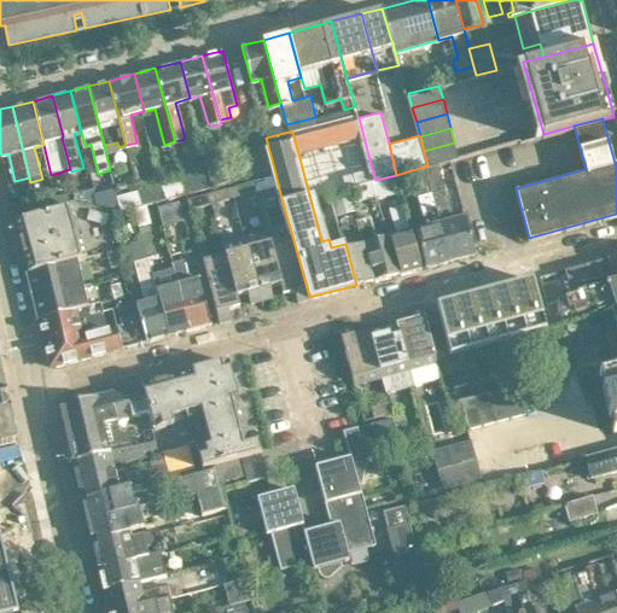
[(267,142),(250,147),(254,164),(256,173),(274,169),(267,142)]
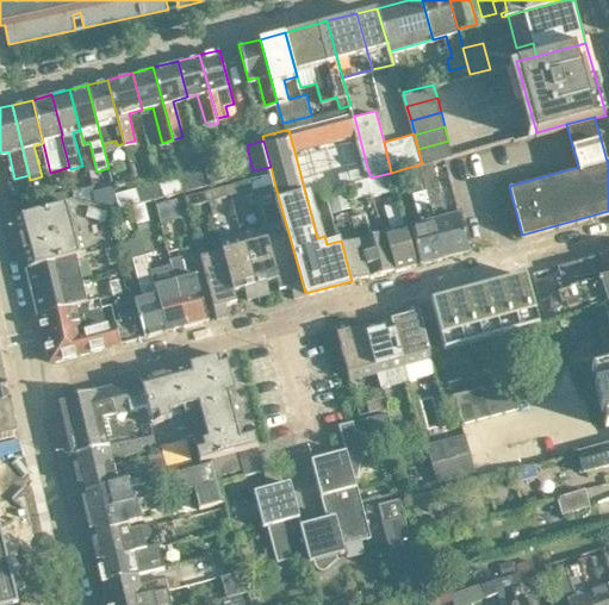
[(452,155),(448,141),(418,149),(422,163),(434,160),(452,155)]
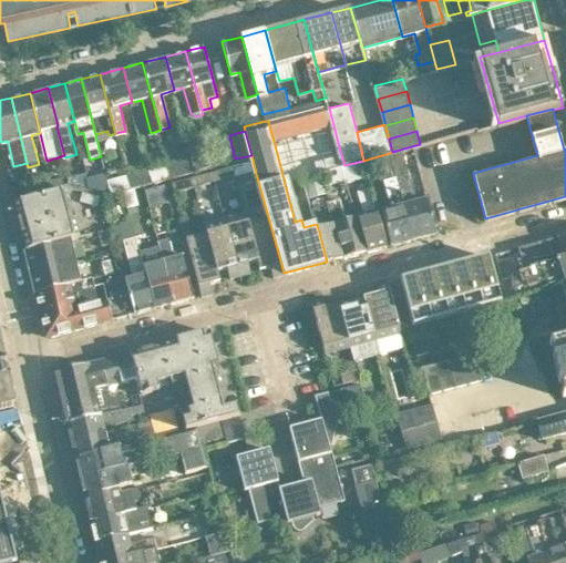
[(394,173),(395,175),(413,238),(436,232),(428,197),(417,201),(409,172),(403,149),(392,152),(389,153),(390,153),(394,173)]
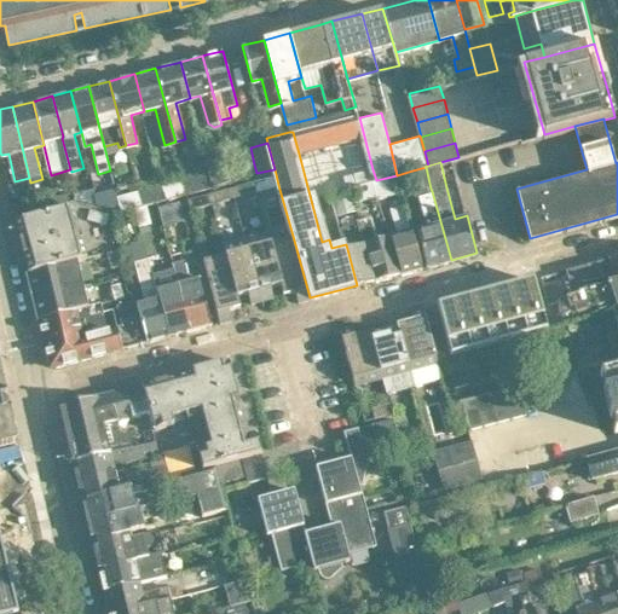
[(236,179),(234,171),(232,164),(209,171),(213,185),(236,179)]
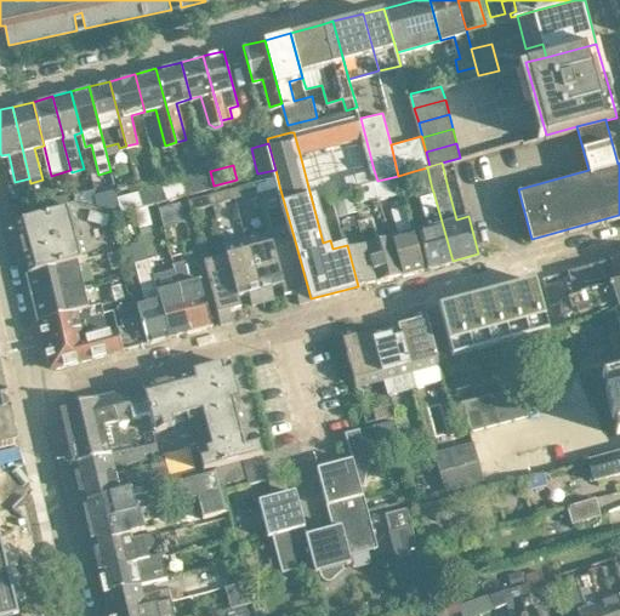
[(427,167),(414,171),(420,192),(432,189),(427,167)]
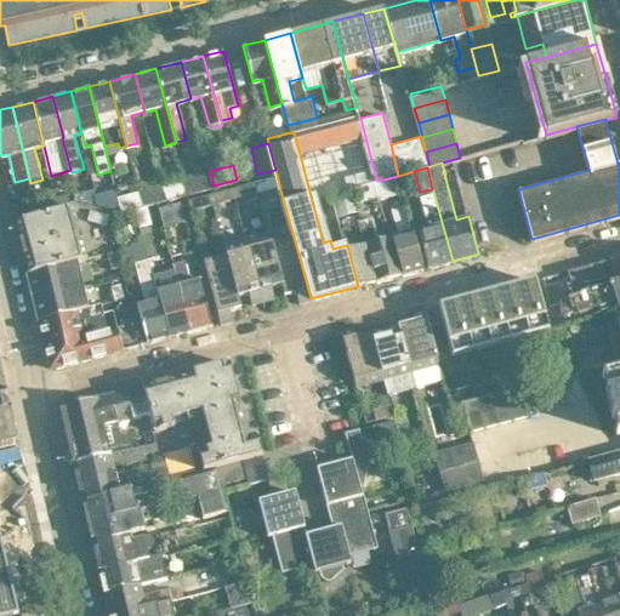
[(374,170),(345,177),(348,189),(352,188),(374,182),(377,181),(374,170)]
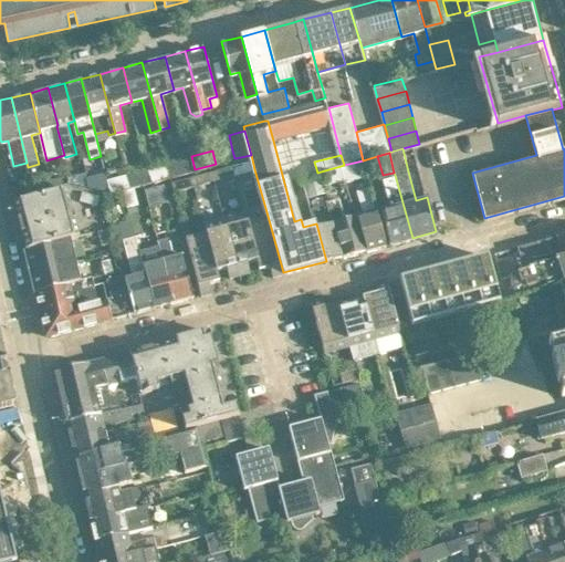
[(173,176),(195,169),(191,156),(168,162),(173,176)]
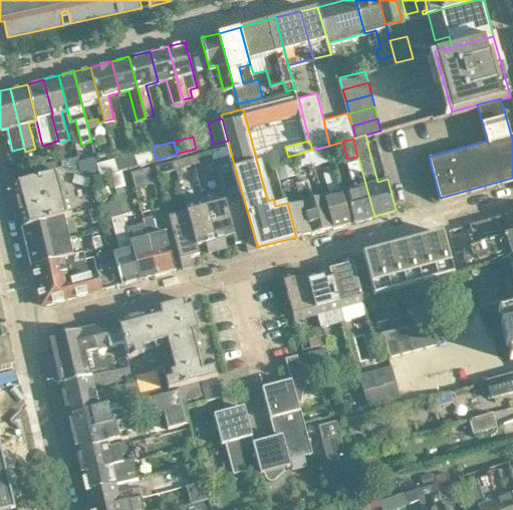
[(223,147),(212,150),(214,158),(231,154),(229,145),(223,147)]
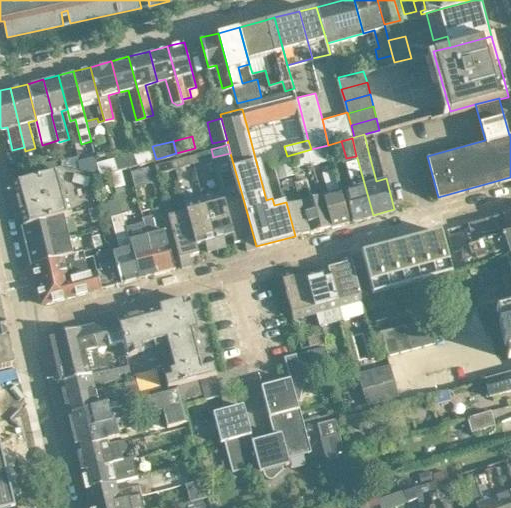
[(328,145),(311,149),(308,150),(311,163),(312,164),(332,158),(328,145)]
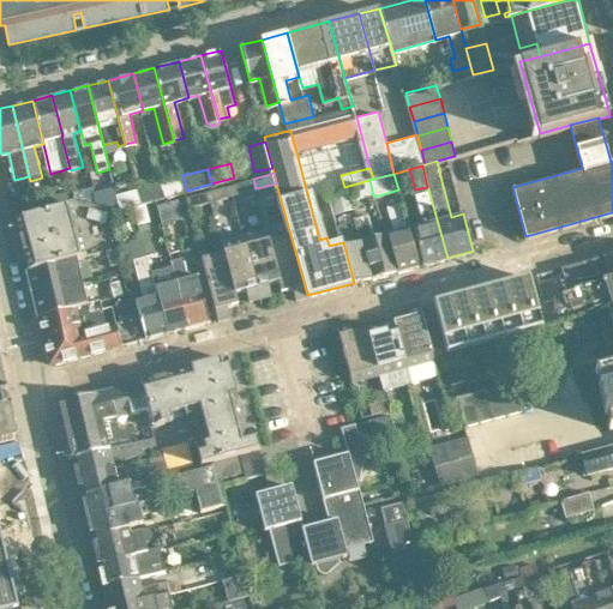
[(180,176),(160,181),(163,197),(180,192),(184,191),(180,176)]
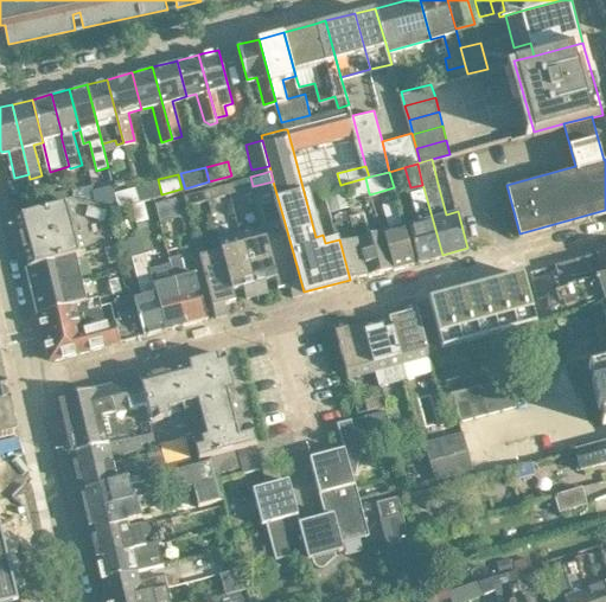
[(250,177),(234,180),(236,191),(253,186),(250,177)]
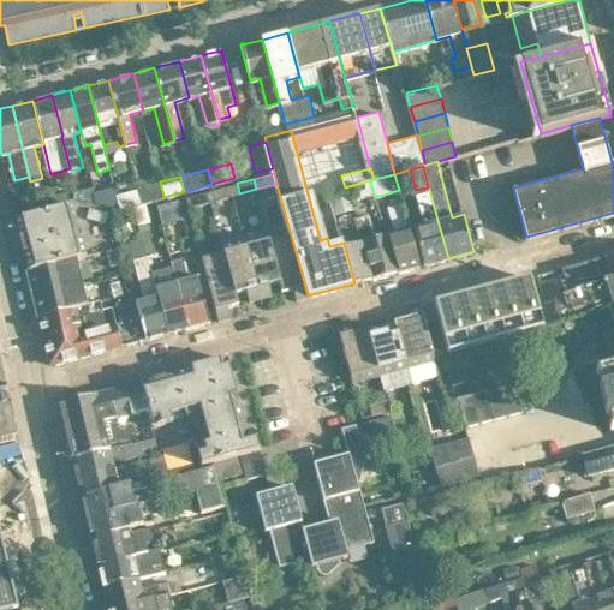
[(370,180),(349,186),(349,189),(352,201),(374,196),(370,180)]
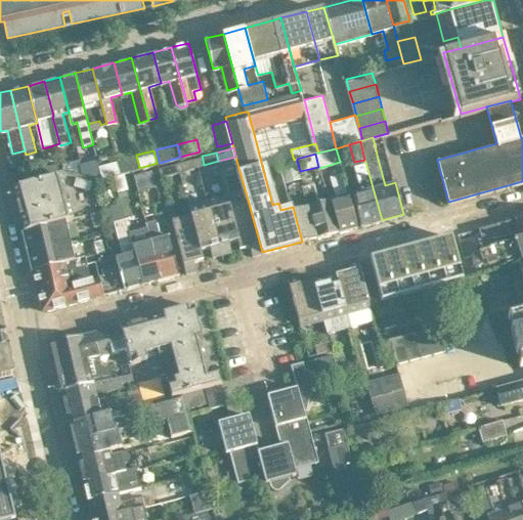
[(139,168),(136,155),(117,161),(120,173),(125,172),(139,168)]
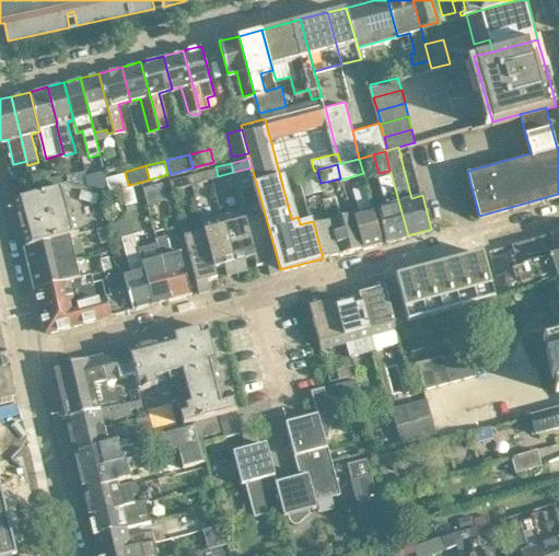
[(86,169),(69,174),(70,178),(90,184),(88,173),(86,169)]
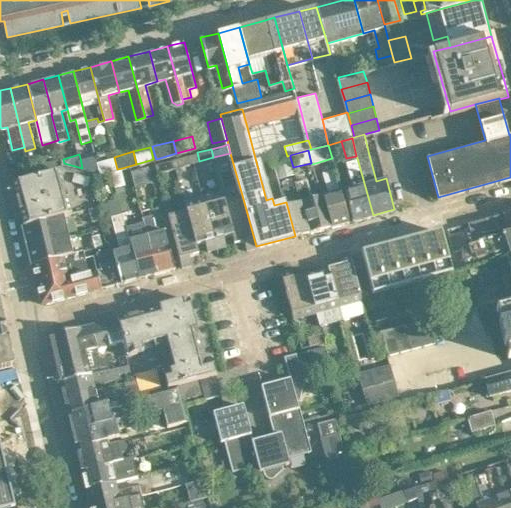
[(98,168),(96,161),(95,154),(80,158),(82,168),(92,170),(98,168)]
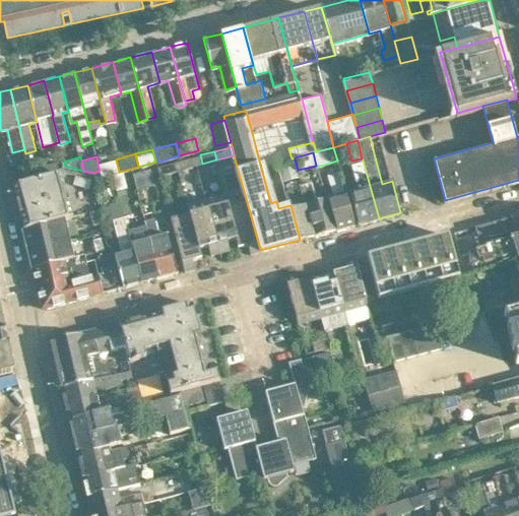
[(195,156),(177,160),(179,170),(197,165),(195,156)]
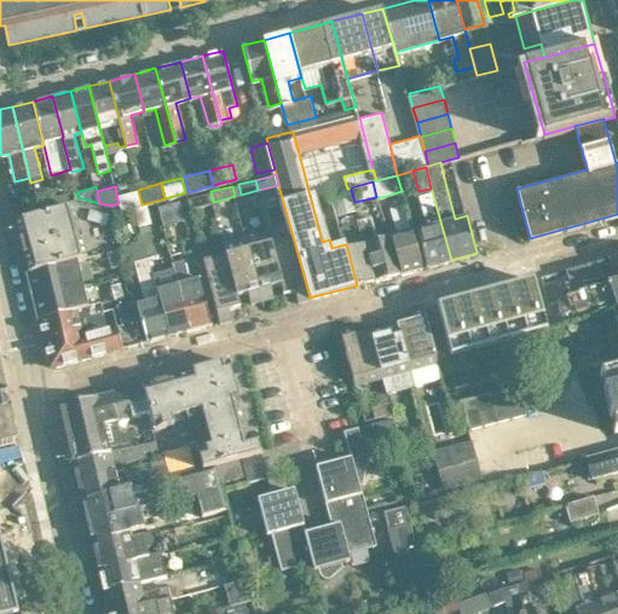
[(142,204),(138,190),(116,195),(119,203),(120,210),(136,206),(142,204)]
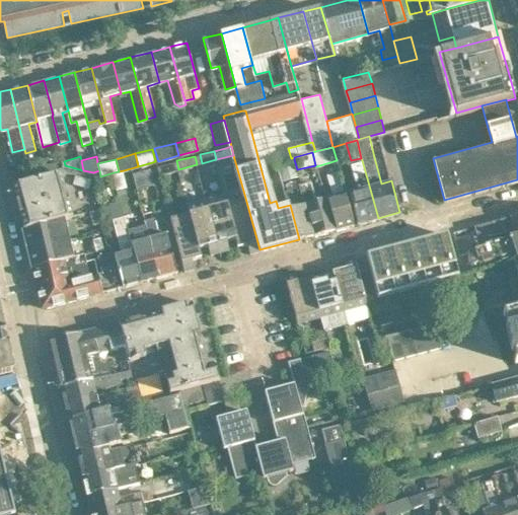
[(294,159),(279,163),(284,179),(298,175),(297,169),(294,159)]
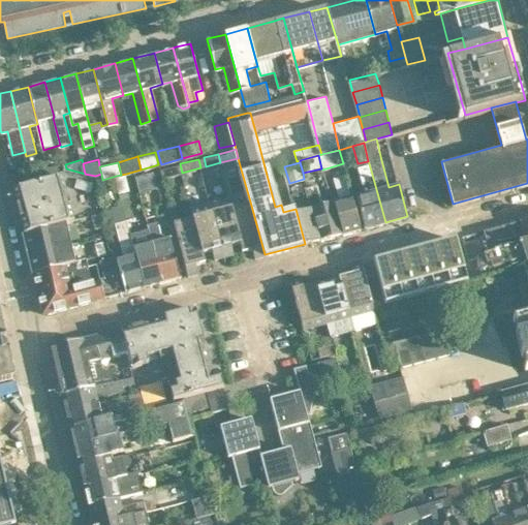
[(162,178),(182,173),(180,163),(160,168),(162,178)]
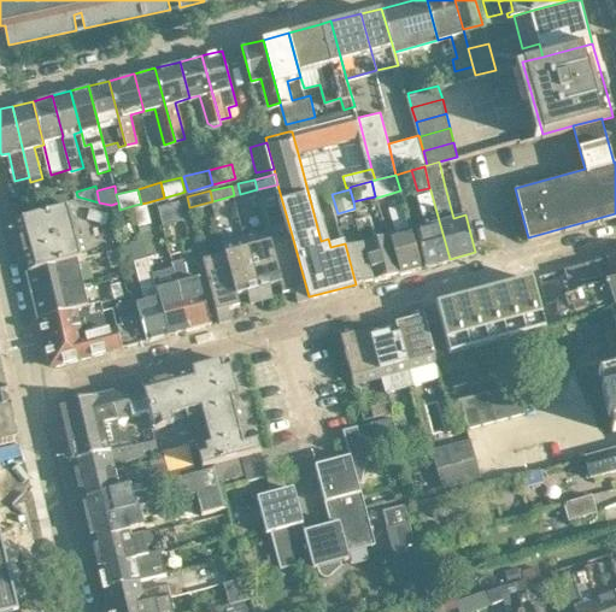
[(450,259),(430,190),(417,194),(426,225),(416,228),(426,265),(450,259)]
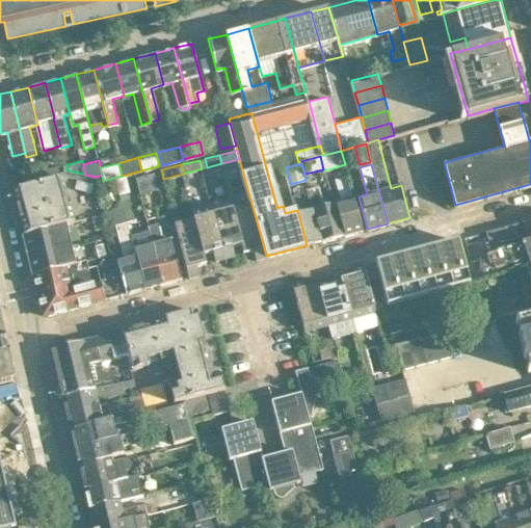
[(50,175),(60,172),(58,165),(48,168),(50,175)]
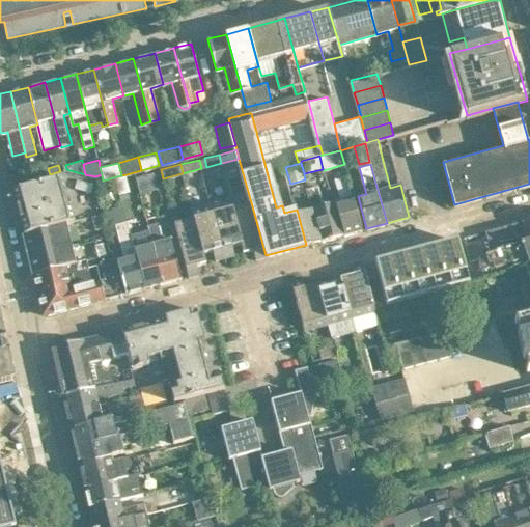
[(141,170),(134,172),(139,192),(161,186),(156,166),(141,170)]
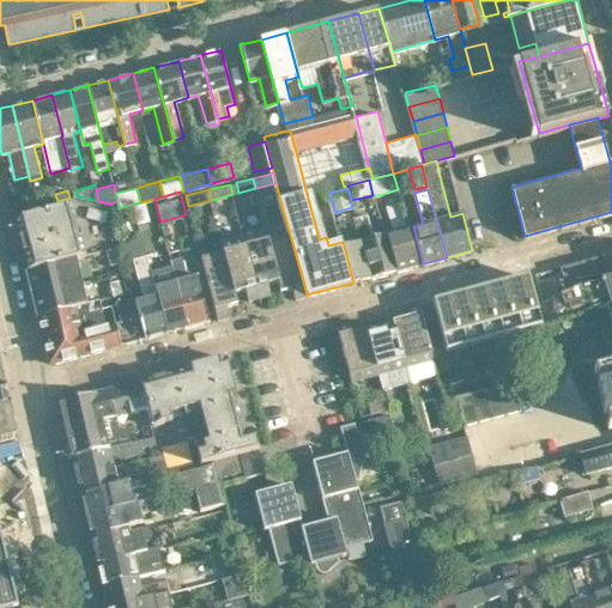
[(140,202),(134,204),(139,224),(151,220),(146,201),(140,202)]
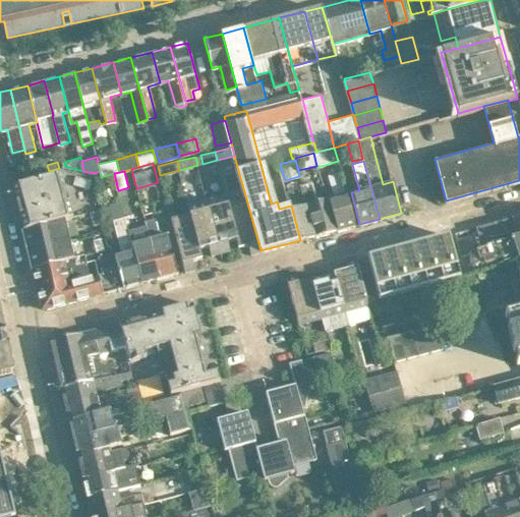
[(335,196),(326,198),(335,231),(355,225),(341,171),(329,174),(335,196)]
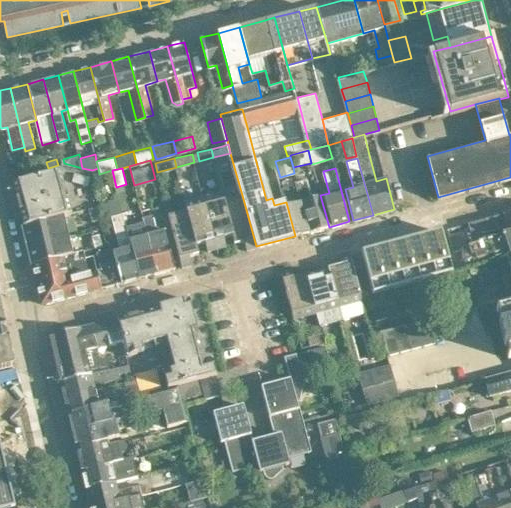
[(60,169),(13,181),(25,224),(63,214),(71,212),(60,169)]
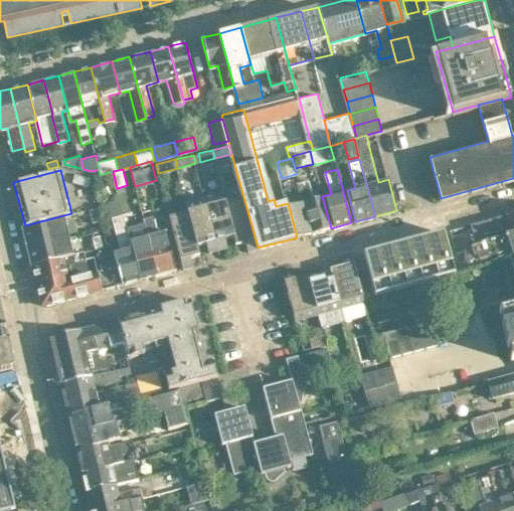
[(299,183),(304,201),(312,233),(331,228),(322,196),(314,198),(309,180),(299,183)]
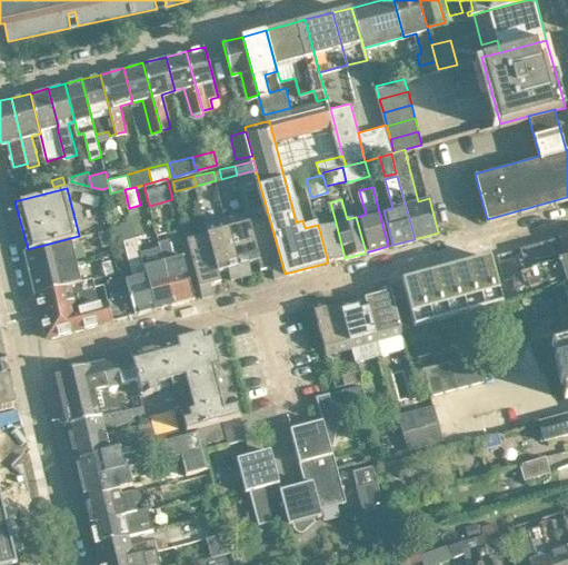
[(330,202),(314,207),(318,225),(328,263),(345,258),(336,222),(330,202)]
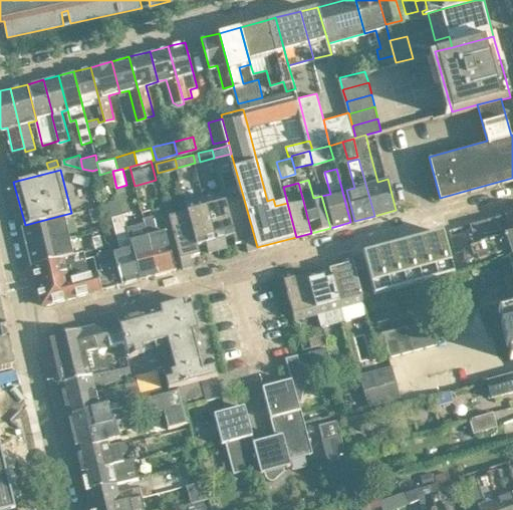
[(224,192),(205,197),(218,248),(227,245),(225,236),(233,234),(226,201),(224,192)]
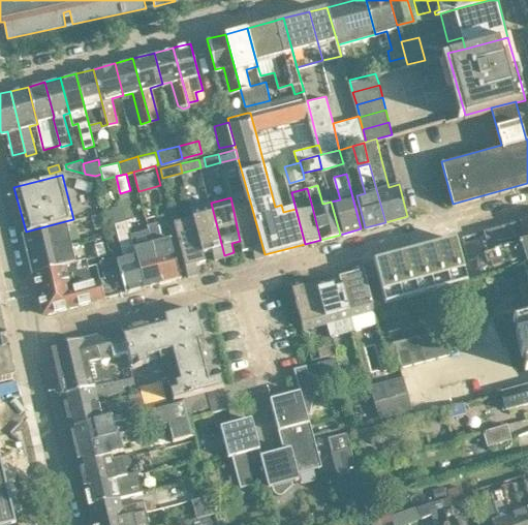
[(255,256),(265,254),(250,202),(233,207),(240,241),(243,250),(252,247),(255,256)]
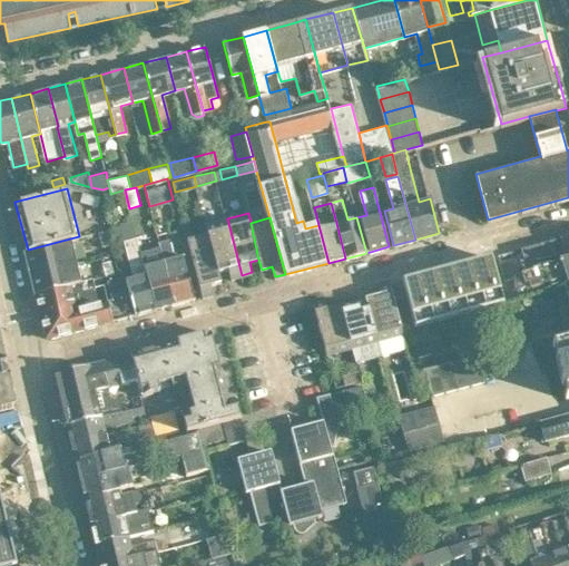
[(232,277),(242,275),(227,218),(207,224),(209,234),(219,270),(228,267),(232,277)]
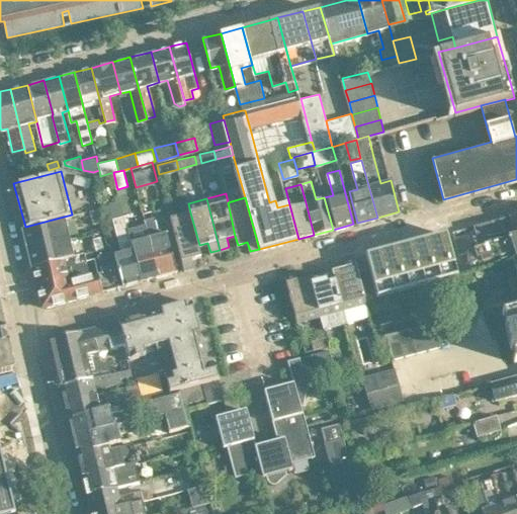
[(133,248),(117,199),(108,201),(121,251),(114,253),(122,284),(143,279),(134,248),(133,248)]
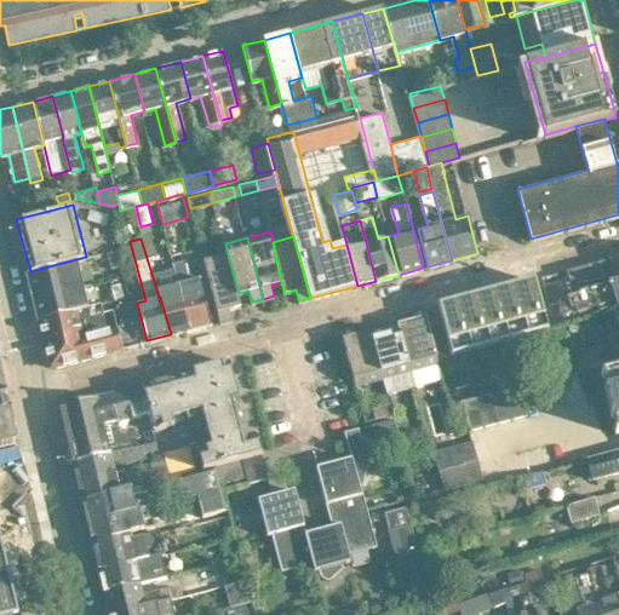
[(120,263),(116,249),(108,251),(113,265),(120,263)]
